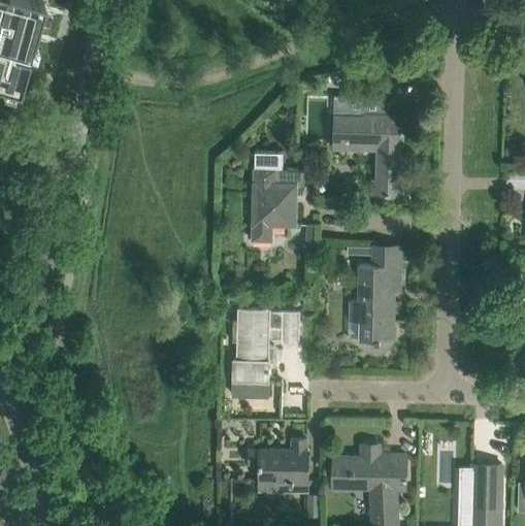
[(0,76),(12,80),(22,46),(21,46),(25,33),(26,33),(34,0),(0,0),(0,76)]
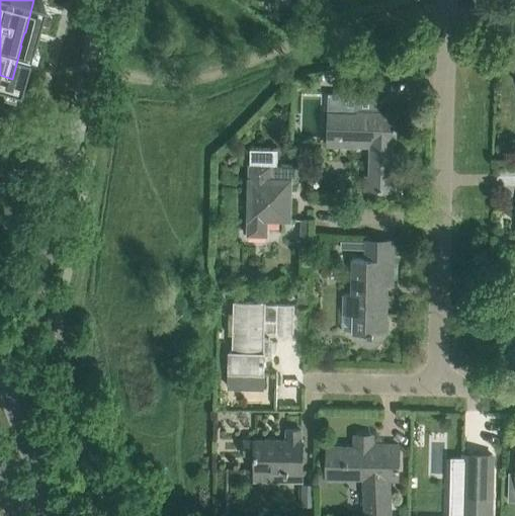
[(356,114),(356,111),(357,95),(326,94),(325,115),(325,140),(353,141),(353,143),(367,143),(366,178),(363,178),(363,192),(392,192),(392,178),(389,178),(389,144),(393,144),(394,115),(356,114)]
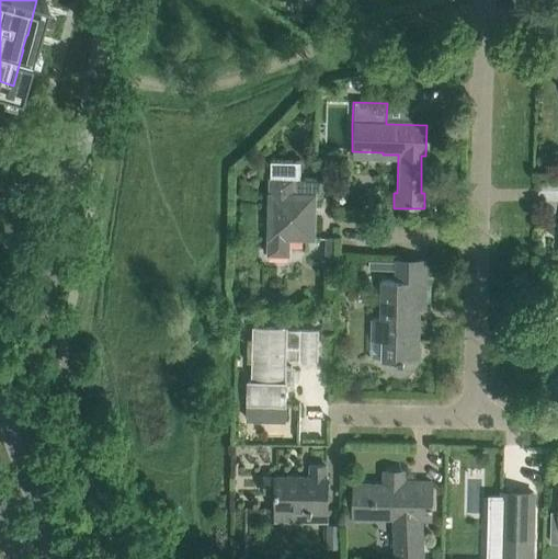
[(269,180),(266,255),(285,255),(285,240),(312,240),(314,194),(318,194),(318,182),(296,181),(297,163),(271,163),(270,180),(269,180)]
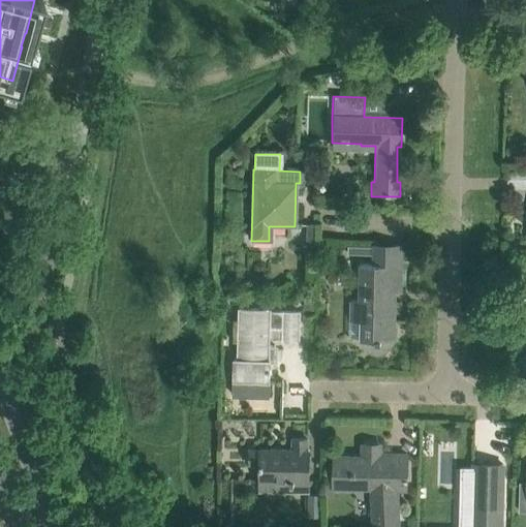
[(313,242),(313,225),(304,225),(304,252),(311,251),(313,251),(313,242)]
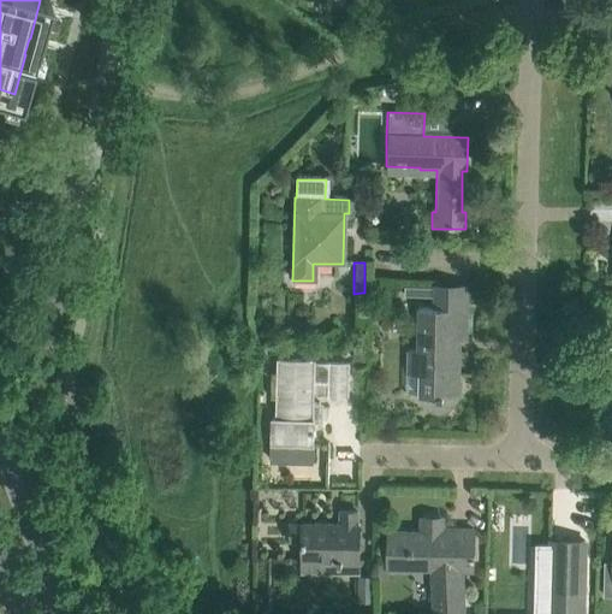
[(404,353),(404,376),(416,377),(416,399),(420,399),(420,403),(423,409),(427,413),(433,414),(438,415),(444,413),(449,409),(451,405),(452,399),(456,400),(457,343),(463,343),(464,311),(415,310),(414,353),(404,353)]
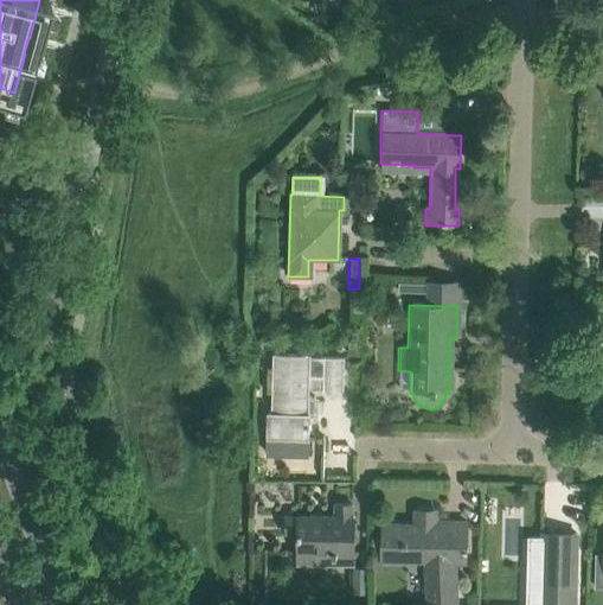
[(358,358),(358,346),(355,346),(347,346),(347,358),(355,358),(358,358)]
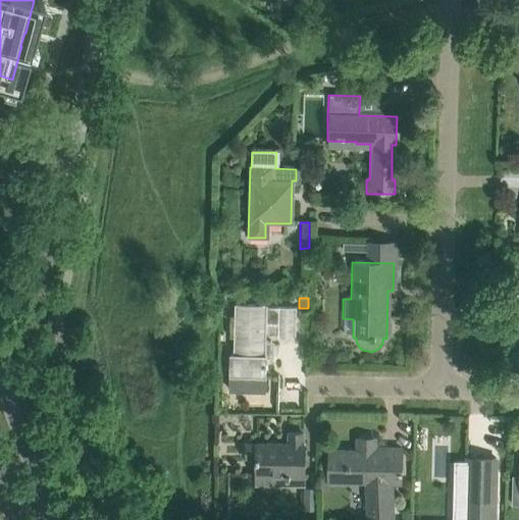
[(227,355),(227,376),(226,392),(241,392),(241,377),(263,377),(263,369),(264,369),(264,366),(263,366),(263,359),(267,359),(268,359),(268,343),(267,343),(262,343),(262,333),(276,334),(276,336),(292,336),(293,308),(265,308),(265,306),(234,305),(231,355),(227,355)]
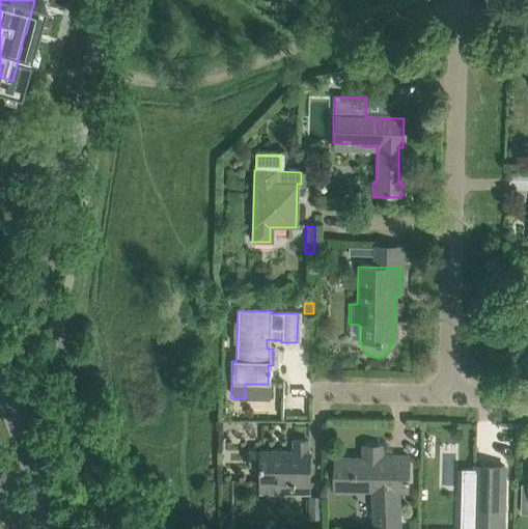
[(248,452),(248,467),(258,468),(258,495),(289,496),(289,486),(293,486),(293,484),(307,485),(307,454),(305,454),(305,444),(292,443),(292,453),(248,452)]
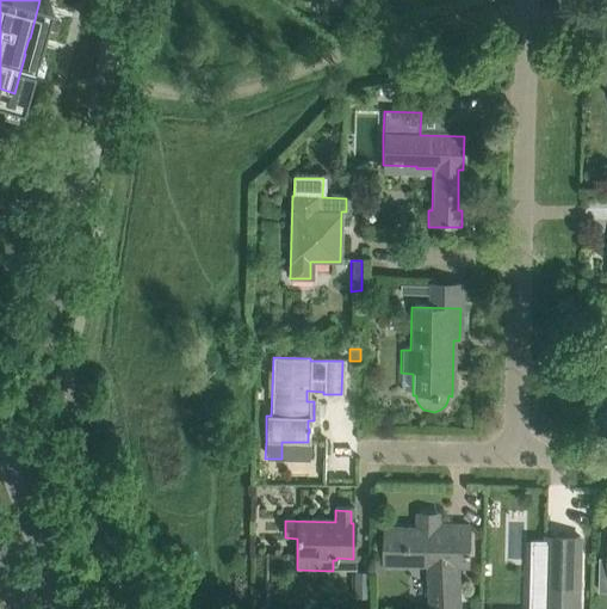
[(382,530),(382,564),(407,564),(426,564),(428,600),(428,608),(456,608),(454,565),(465,565),(466,528),(438,528),(438,512),(414,512),(413,530),(382,530)]
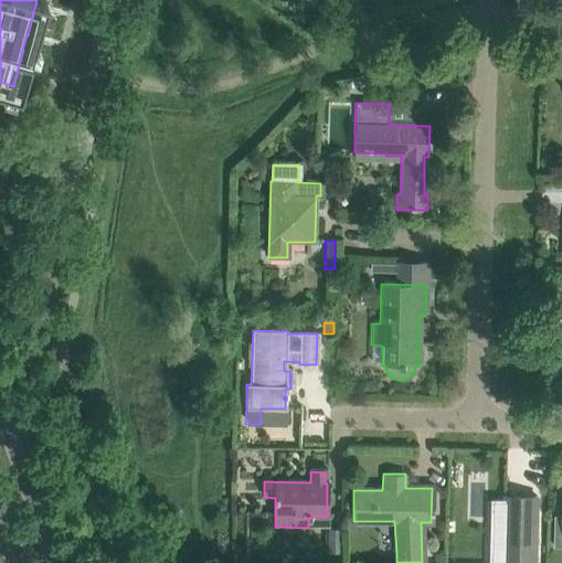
[(532,562),(534,498),(504,497),(504,503),(492,503),(491,553),(501,553),(500,562),(532,562)]
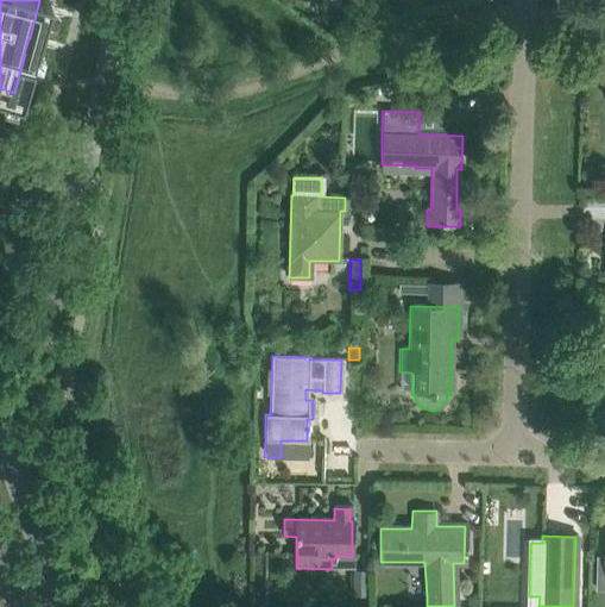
[(528,573),(529,561),(498,559),(497,571),(528,573)]
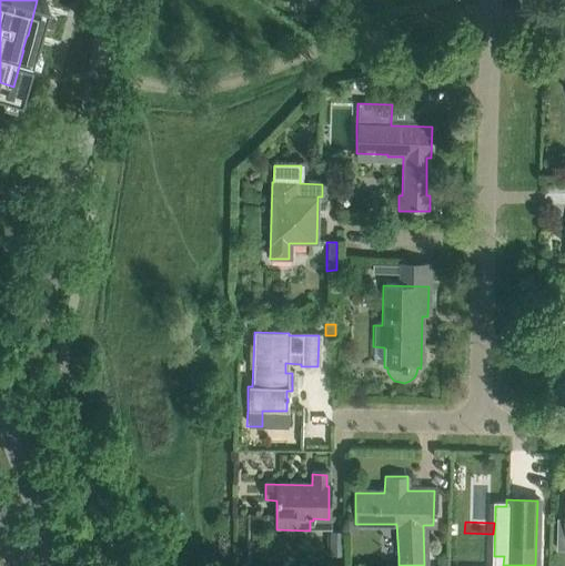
[(342,532),(340,532),(329,532),(329,556),(343,556),(342,532)]
